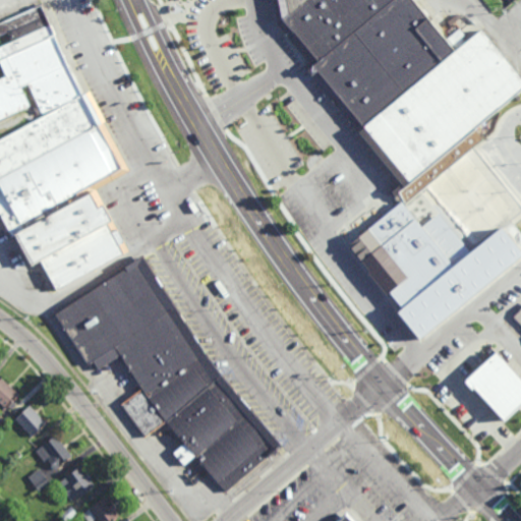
[(413,191),(303,65),(308,62),(278,23),(273,0),(415,0),(428,16),(429,15),(449,38),(461,27),(462,30),(476,16),(482,23),(474,26),(465,33),(466,34),(463,37),(466,42),(483,27),(520,74),(520,91),(477,128),(485,138),(474,143),(455,159),(413,191)]
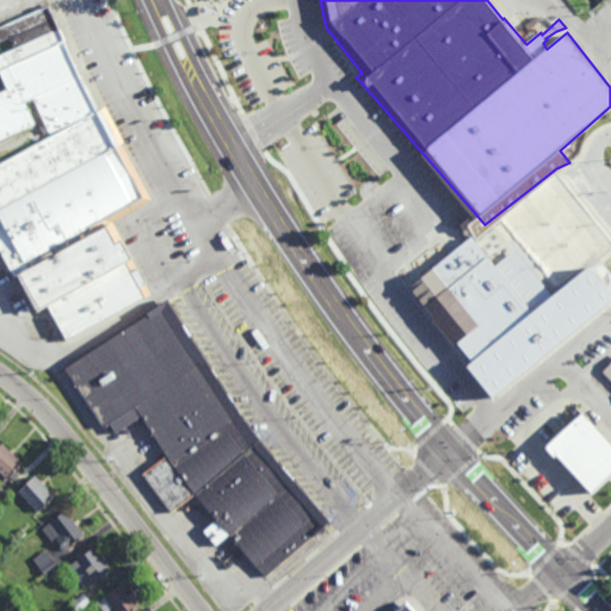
[(91,93),(99,110),(106,105),(125,142),(123,143),(154,201),(117,222),(136,258),(134,259),(139,269),(140,267),(149,283),(148,284),(153,295),(67,341),(59,325),(56,326),(47,310),(49,309),(48,306),(37,312),(18,276),(34,266),(31,263),(54,251),(55,254),(76,242),(74,240),(93,229),(91,227),(25,261),(0,217),(0,162),(92,113),(91,113),(50,133),(34,98),(25,102),(35,124),(0,140),(0,91),(7,87),(6,85),(4,86),(1,81),(4,80),(0,73),(0,54),(14,48),(8,37),(0,41),(0,26),(50,2),(91,93)]
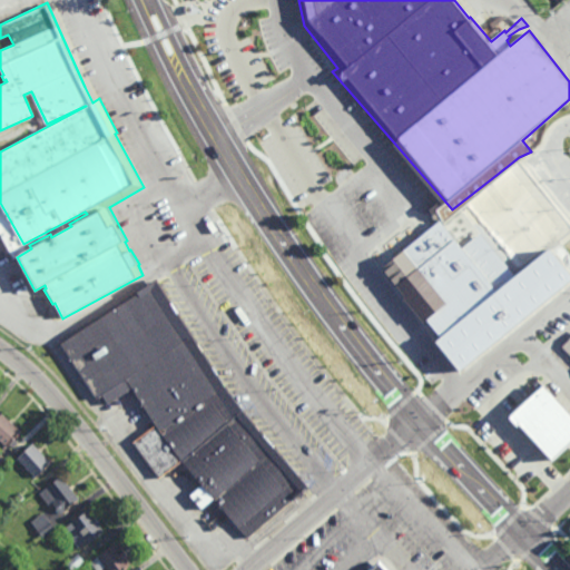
[(445,214),(505,291),(561,248),(569,241),(569,222),(519,157),(498,174),(452,209),(445,214)]
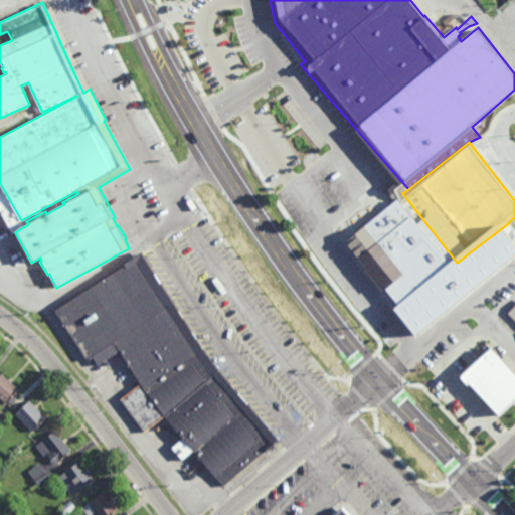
[(381,288),(380,289),(397,310),(457,263),(402,193),(344,238),(381,288)]
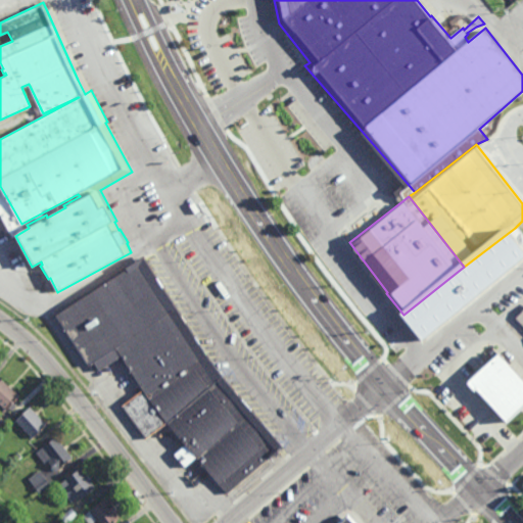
[(395,321),(416,346),(522,260),(522,238),(515,228),(464,267),(403,315),(395,321)]
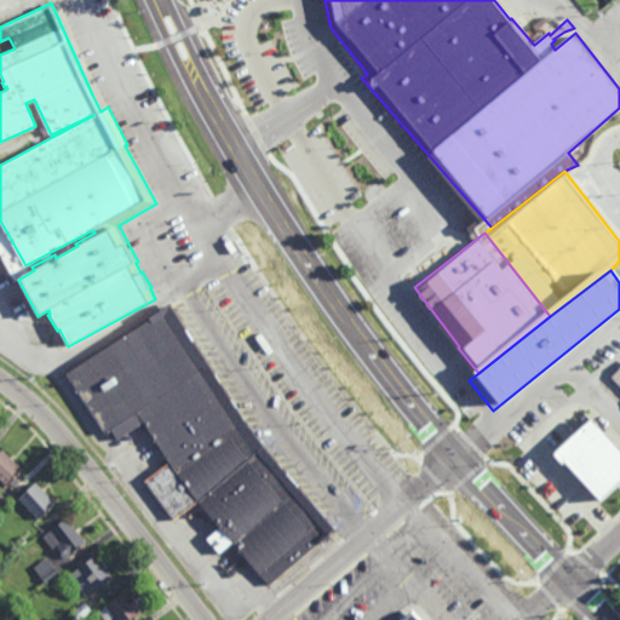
[(259,442),(336,532),(270,589),(235,546),(235,545),(234,544),(231,545),(219,555),(213,549),(212,550),(210,545),(211,545),(207,540),(219,529),(197,503),(174,521),(144,481),(170,461),(145,423),(118,441),(112,431),(107,435),(65,373),(149,320),(148,317),(171,303),(199,348),(231,402),(259,442)]
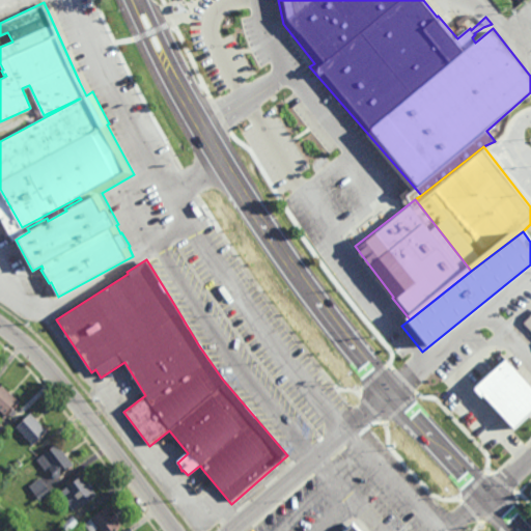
[(530,414),(530,385),(506,359),(475,388),(514,429),(530,414)]
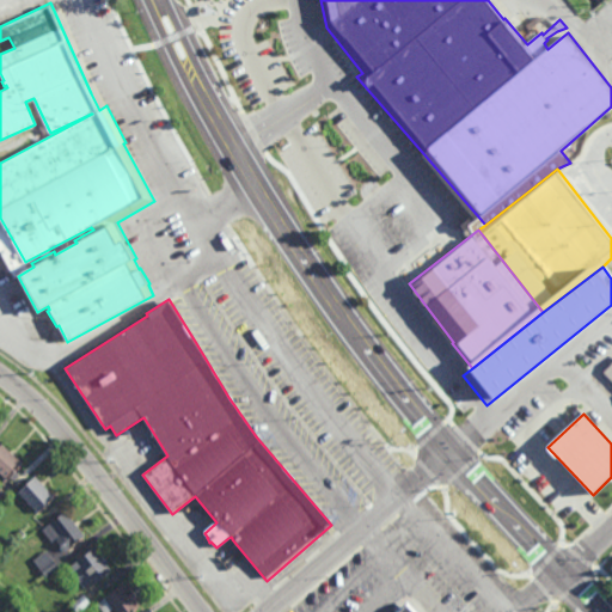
[(10,451),(12,448),(17,453),(16,454),(25,463),(22,466),(23,467),(13,478),(10,482),(0,472),(0,446),(2,444),(10,451)]
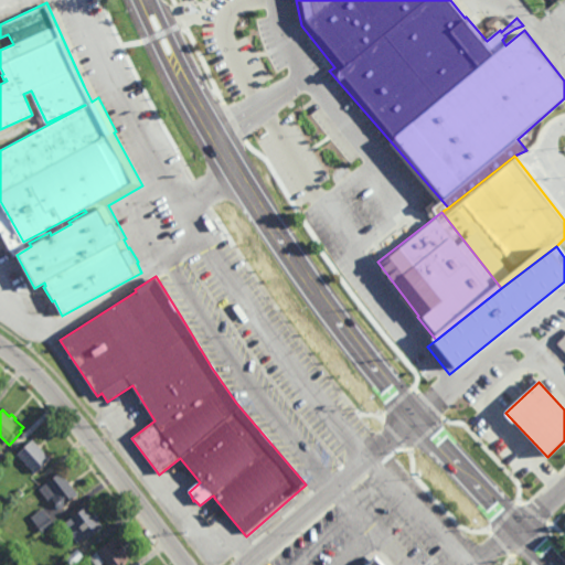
[(38,445),(40,443),(44,447),(42,448),(52,459),(35,473),(17,454),(32,439),(38,445)]
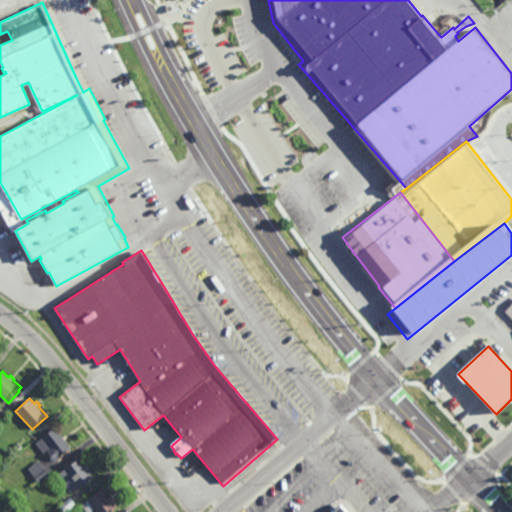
[(62,436),(64,434),(68,439),(66,440),(73,448),(56,462),(54,460),(52,461),(49,457),(51,456),(48,452),(45,454),(35,443),(55,427),(62,436)]
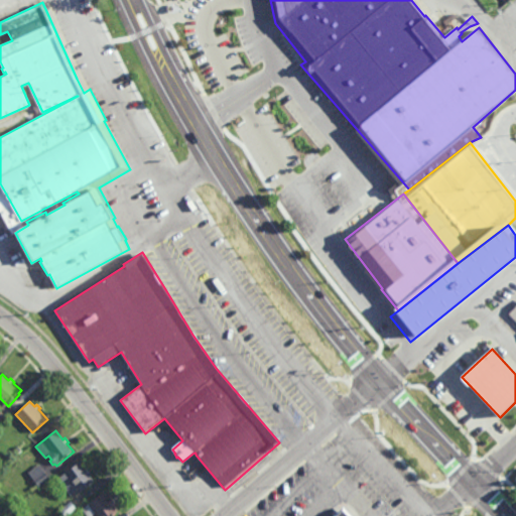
[(18,457),(12,449),(23,439),(29,446),(18,457)]
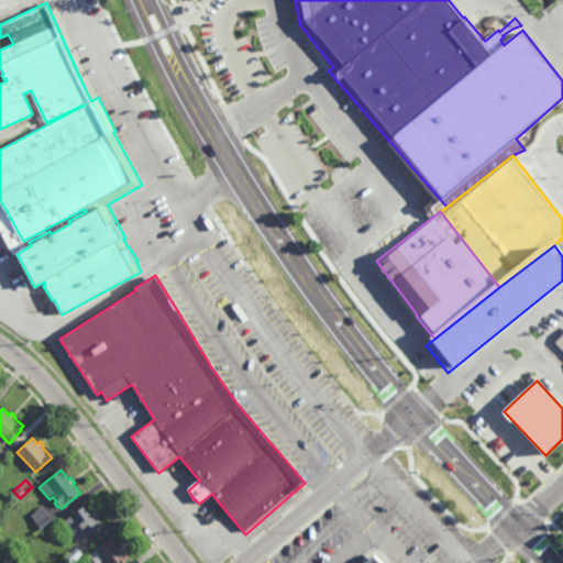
[(94,511),(95,510),(99,515),(98,517),(105,526),(89,538),(86,534),(78,541),(63,522),(86,503),(94,511)]
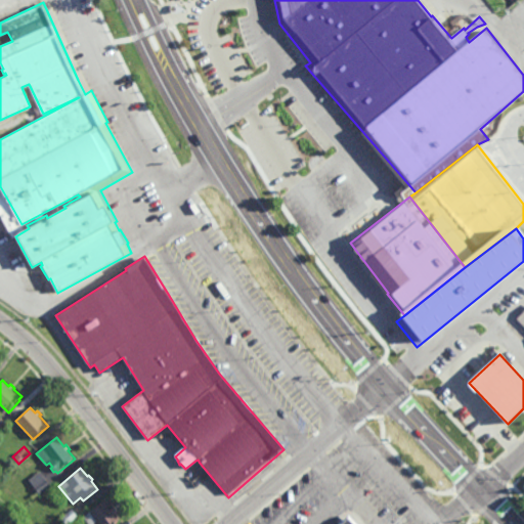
[(39,494),(34,486),(31,488),(26,481),(40,471),(50,485),(39,494)]
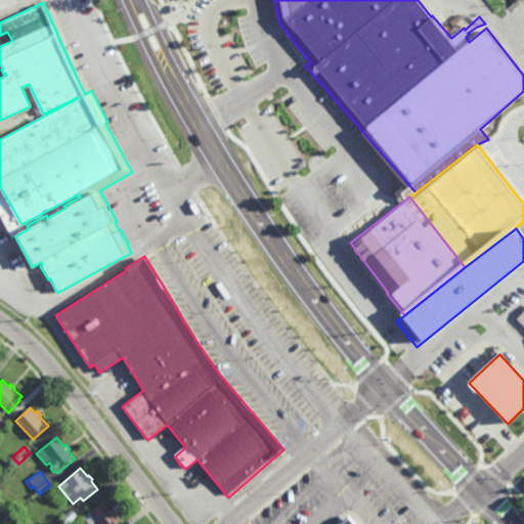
[(16,512),(9,505),(14,499),(22,507),(16,512)]
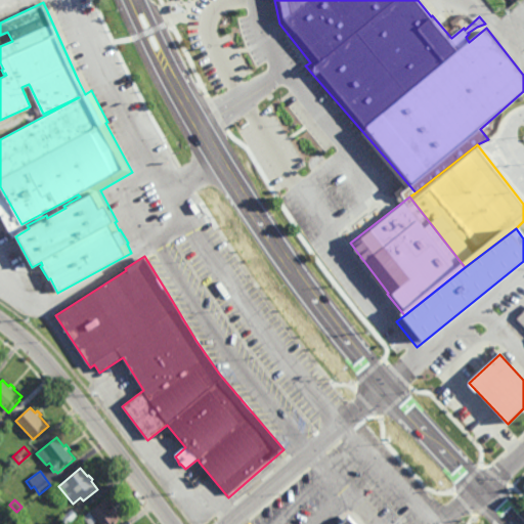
[(110,506),(113,503),(119,511),(116,514),(120,520),(114,523),(99,523),(97,521),(93,523),(89,523),(83,517),(104,499),(110,506)]
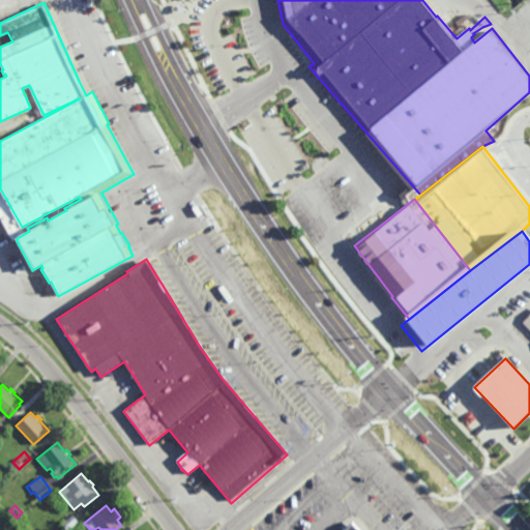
[(68,529),(66,529),(61,523),(72,514),(79,523),(68,529)]
